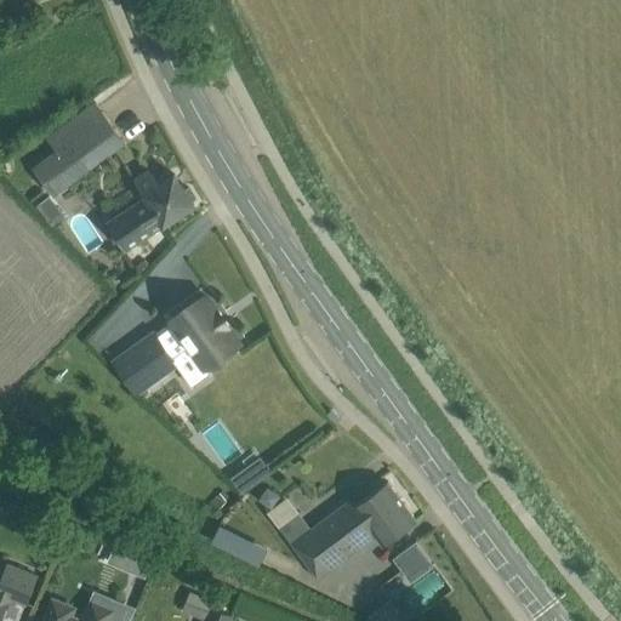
[(72,120),(44,141),(55,155),(73,180),(125,141),(96,102),(72,120)]
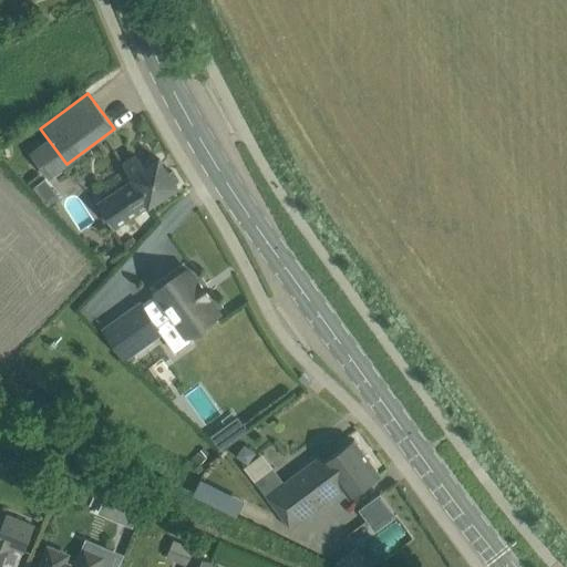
[(122,165),(133,183),(100,205),(114,226),(142,208),(143,209),(178,186),(160,158),(145,167),(137,155),(122,165)]
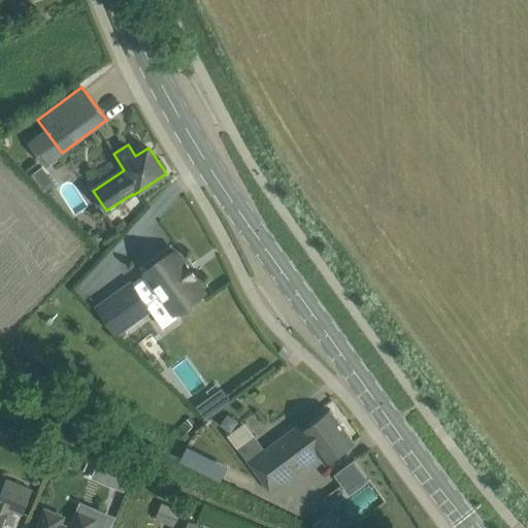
[(132,281),(96,307),(117,336),(152,311),(154,309),(152,307),(165,298),(175,311),(178,308),(203,291),(193,276),(191,277),(173,254),(175,252),(174,251),(133,282),(132,281)]
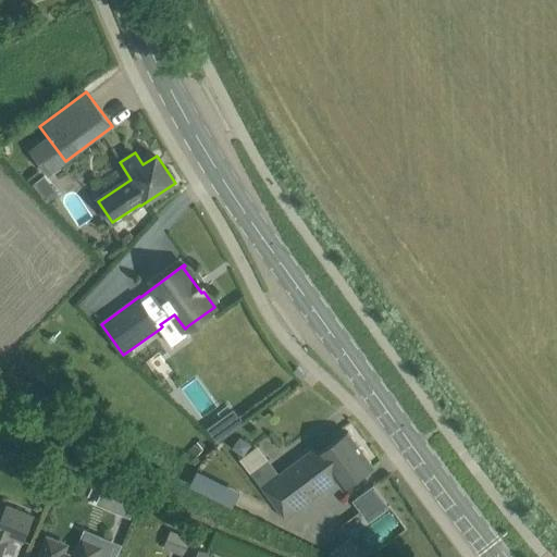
[(217,441),(244,421),(233,407),(207,426),(217,441)]
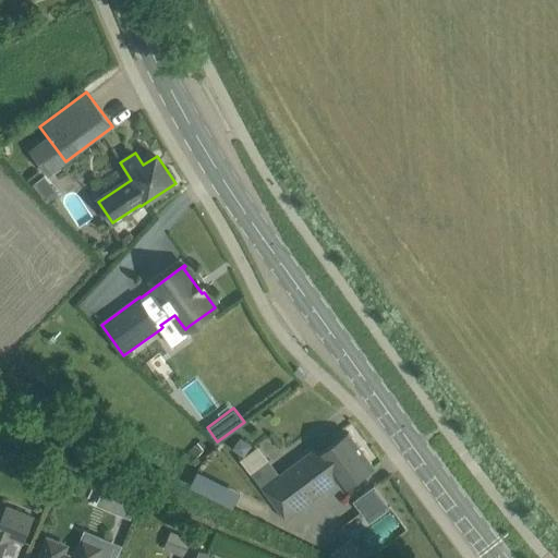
[(344,489),(356,480),(375,468),(349,432),(319,453),(316,448),(262,488),(286,519),(338,481),(344,489)]
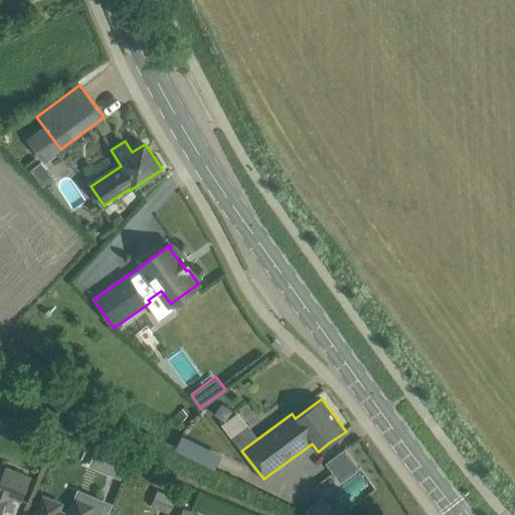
[(215,413),(225,420),(231,410),(222,404),(215,413)]
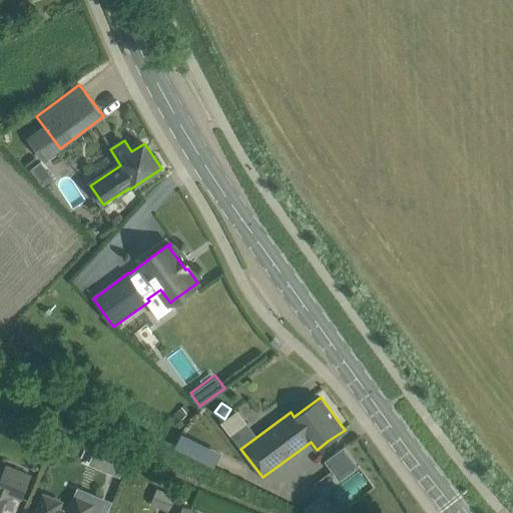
[(232,414),(220,423),(230,435),(242,426),(232,414)]
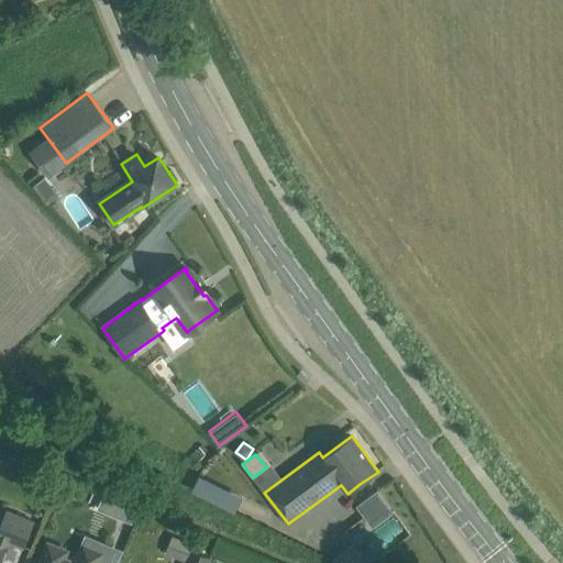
[(198,495),(222,506),(229,493),(205,481),(198,495)]
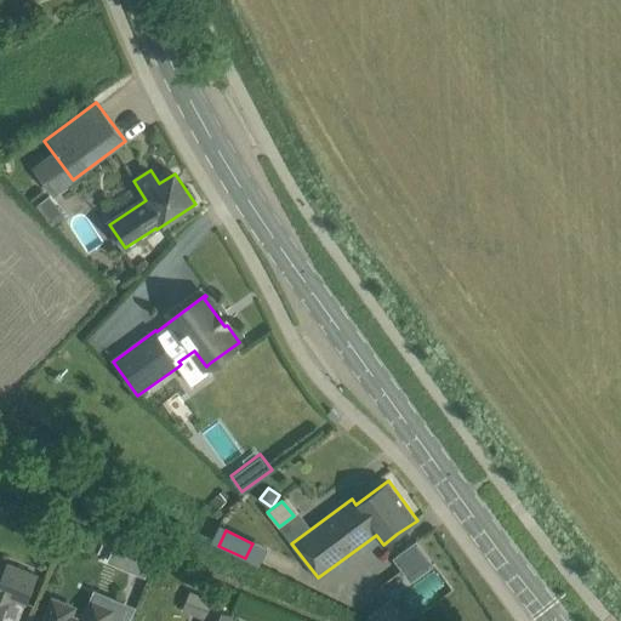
[(393,558),(411,581),(434,564),(417,541),(393,558)]
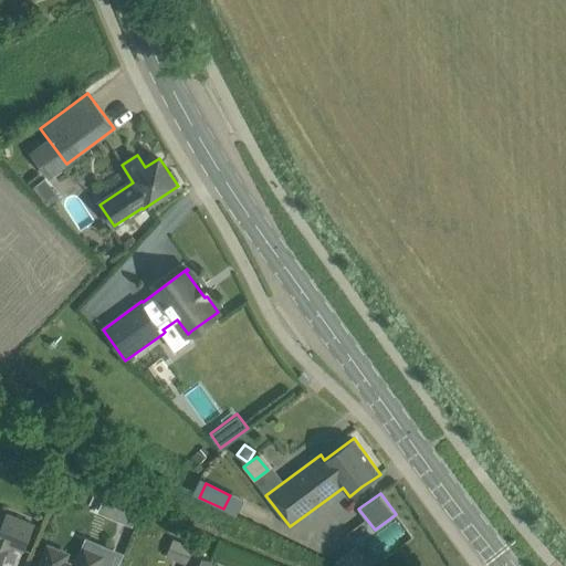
[(105,494),(98,512),(133,526),(139,509),(105,494)]
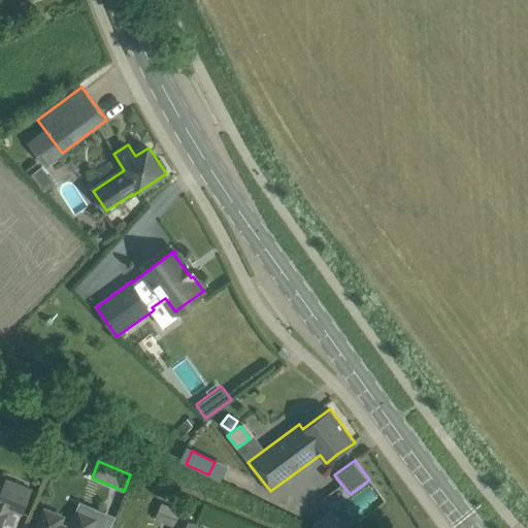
[(0,527),(8,507),(22,513),(32,490),(6,480),(0,495),(0,527)]
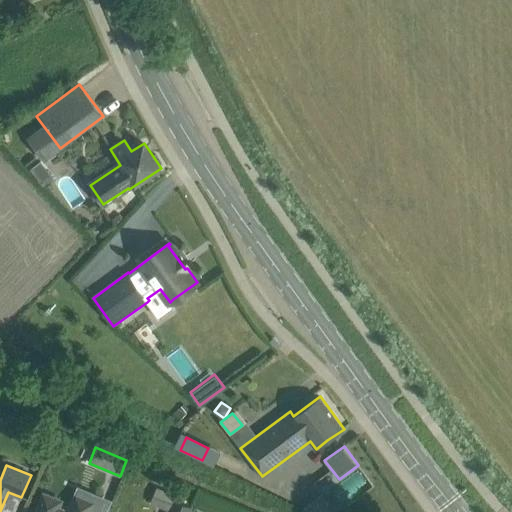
[(104,474),(100,492),(113,495),(117,477),(104,474)]
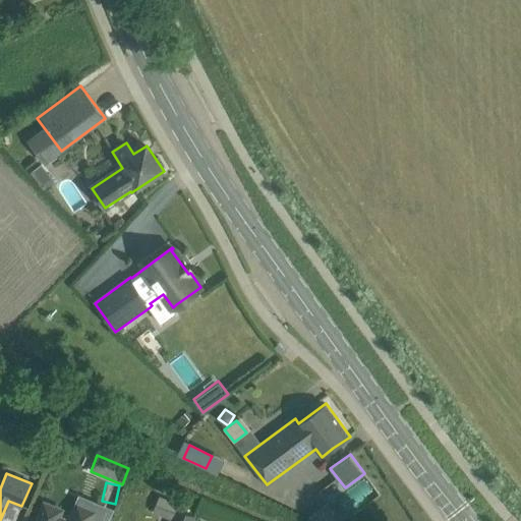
[(52,514),(42,510),(37,520),(90,520),(95,512),(77,505),(70,520),(68,520),(61,518),(52,514)]
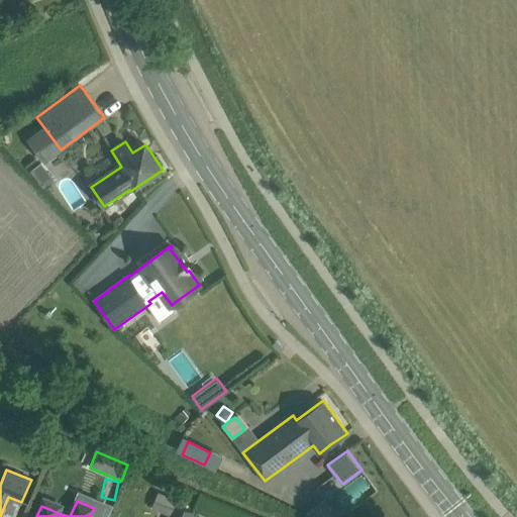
[(172,516),(191,516),(195,510),(178,503),(172,516)]
